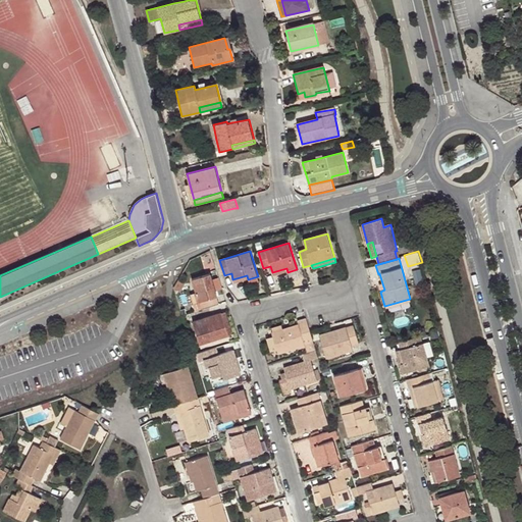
[(192,279),(200,310),(219,304),(210,274),(192,279)]
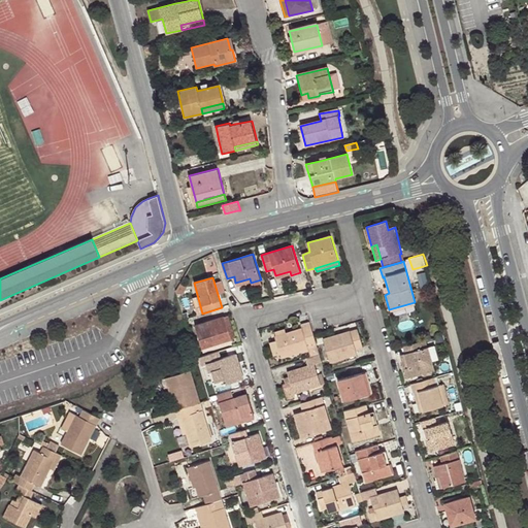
[(222,307),(202,314),(204,319),(224,314),(222,307)]
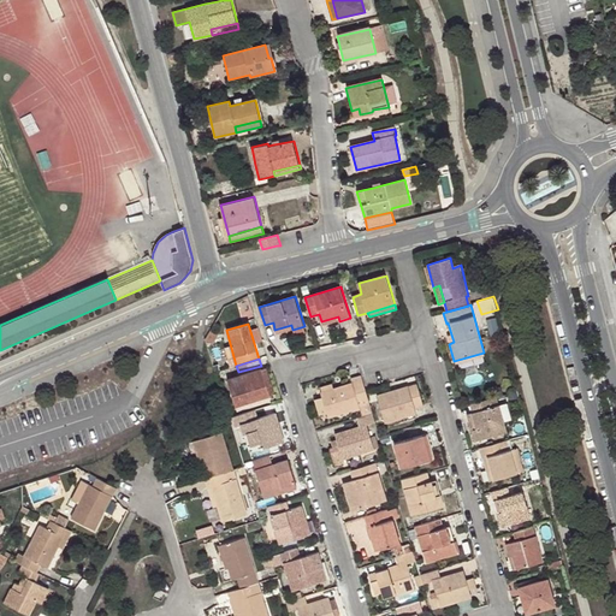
[(261,366),(238,372),(240,375),(261,369),(261,366)]
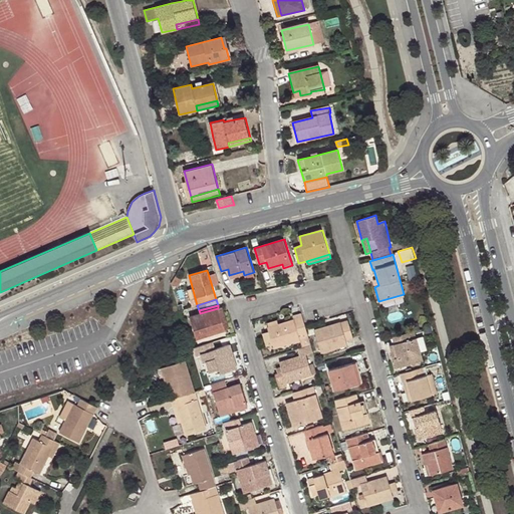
[(218,308),(200,313),(188,317),(196,340),(226,331),(218,308)]
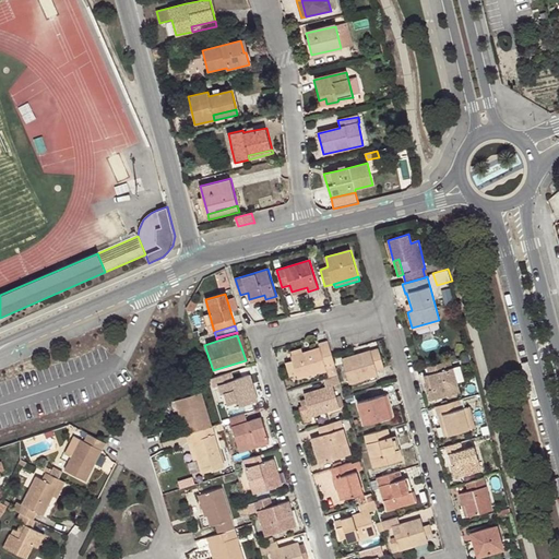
[(336,367),(333,354),(329,341),(318,343),(319,347),(302,353),(292,355),(290,356),(292,360),(297,376),(298,379),(336,367)]
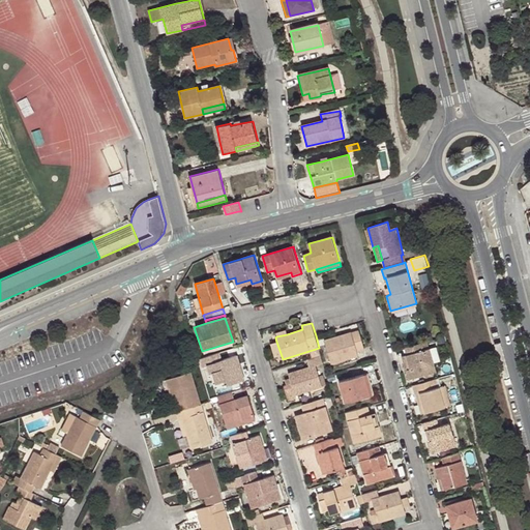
[(359,331),(325,342),(331,364),(358,356),(357,351),(365,349),(359,331)]
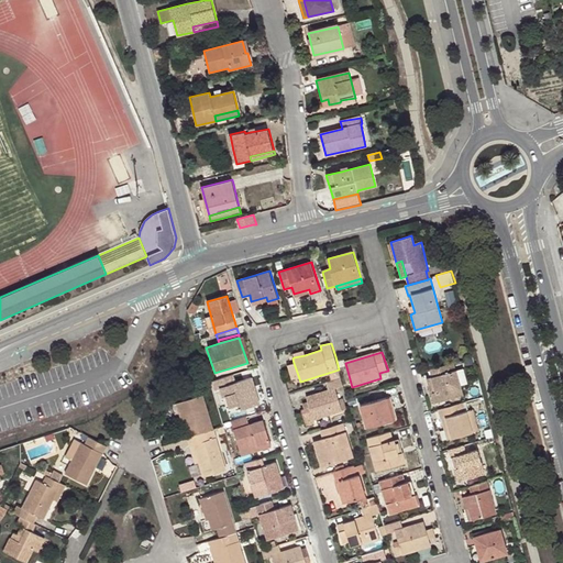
[(247,363),(214,373),(216,375),(247,365),(247,363)]
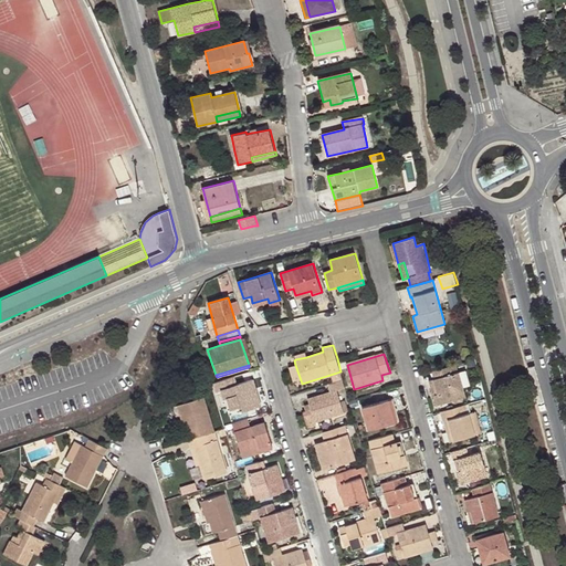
[(293,381),(301,380),(295,365),(290,367),(293,381)]
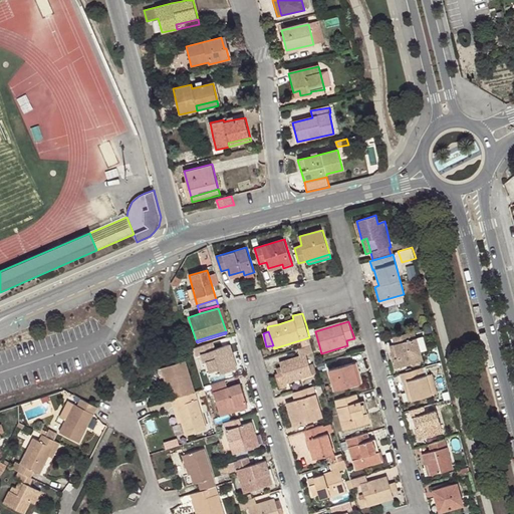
[(412,340),(410,333),(392,338),(394,344),(398,357),(395,358),(398,367),(424,360),(418,338),(412,340)]
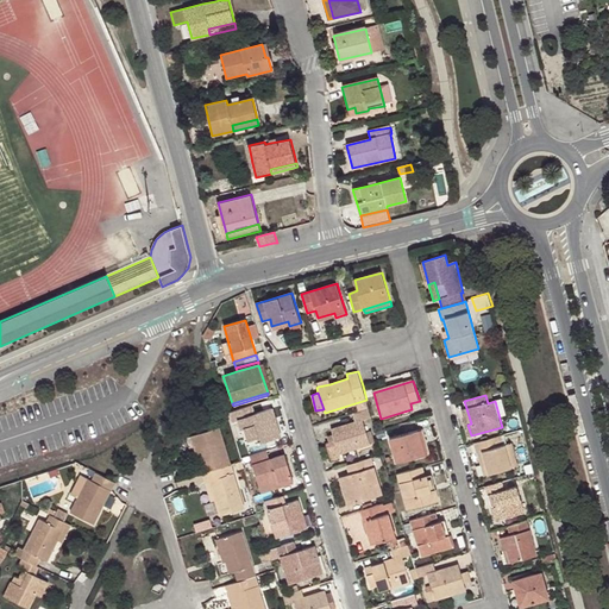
[(252,406),(228,412),(232,422),(238,420),(240,429),(244,429),(248,439),(255,437),(257,445),(278,439),(272,419),(276,418),(274,409),(255,414),(252,406)]
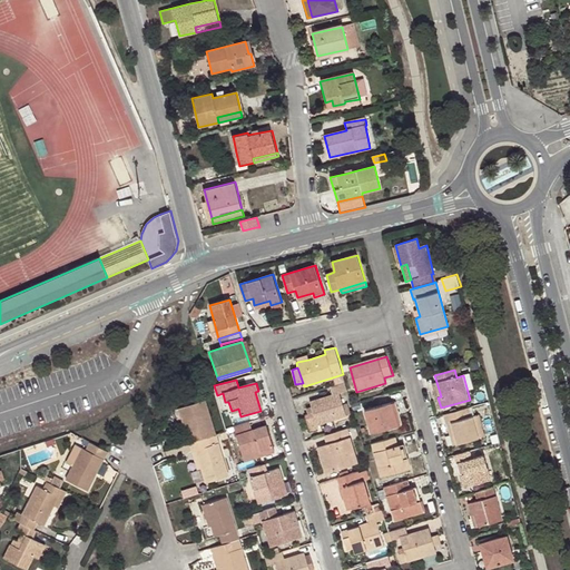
[(347,391),(345,383),(330,387),(332,395),(310,401),(311,406),(313,412),(307,414),(306,414),(312,431),(318,430),(317,425),(346,418),(340,393),(347,391)]
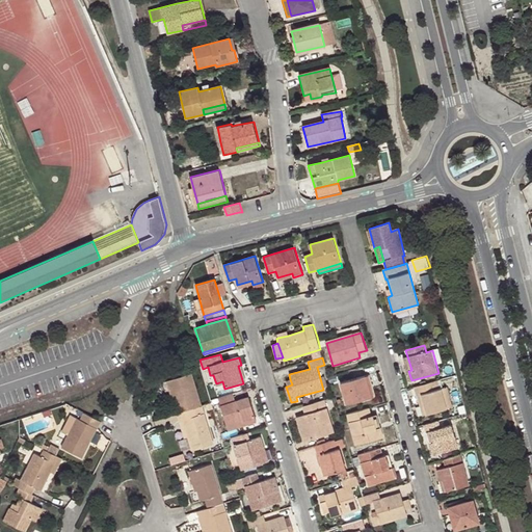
[(246,382),(241,365),(238,366),(243,383),(246,382)]
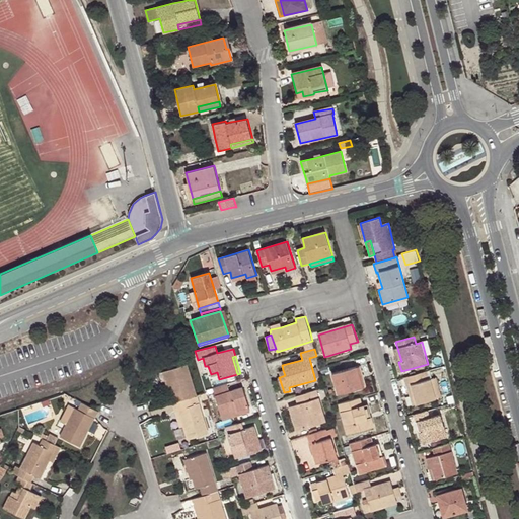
[(168,395),(171,403),(195,396),(184,364),(161,371),(165,384),(169,383),(172,393),(168,395)]
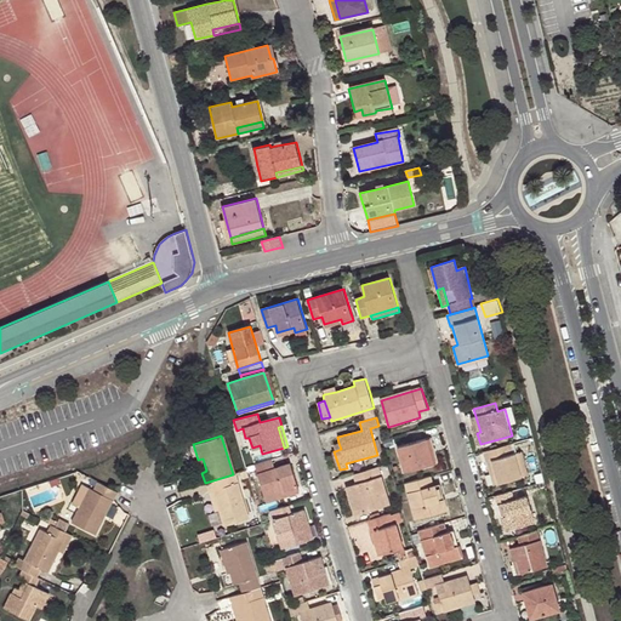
[(249,438),(245,438),(250,457),(262,454),(260,445),(252,448),(249,438)]
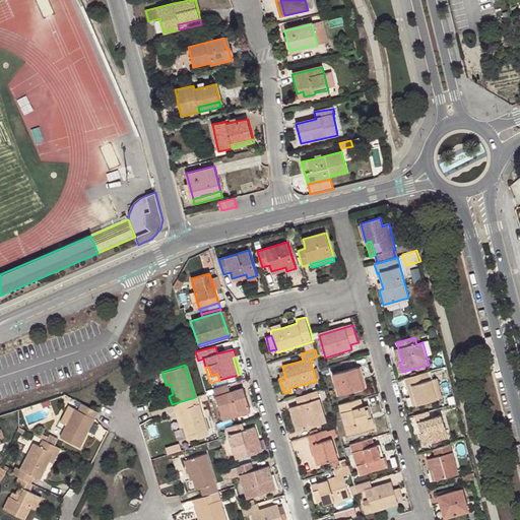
[(362,367),(358,368),(364,388),(367,387),(362,367)]
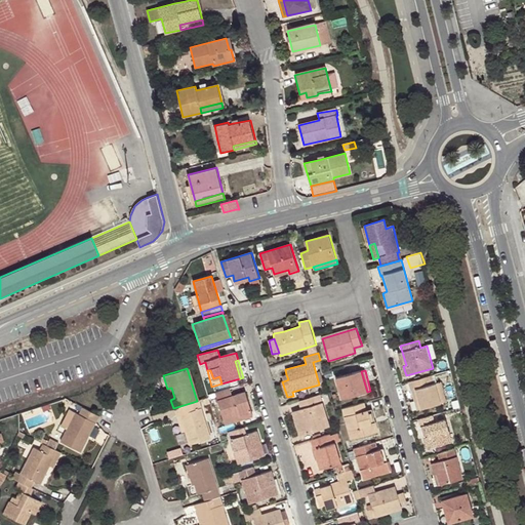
[(367,392),(361,371),(336,378),(342,400),(367,392)]
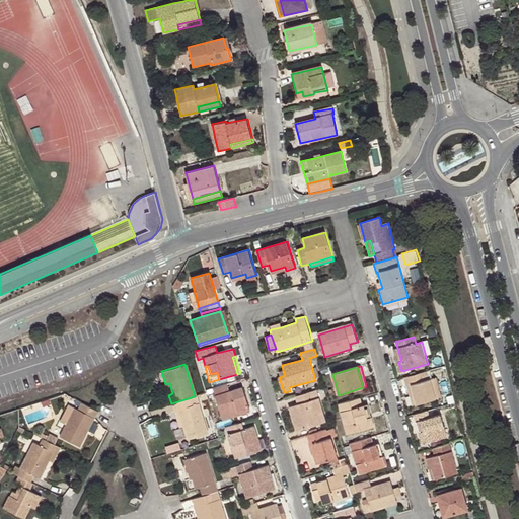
[(430,380),(428,372),(403,379),(409,396),(413,395),(416,404),(441,397),(435,378),(430,380)]
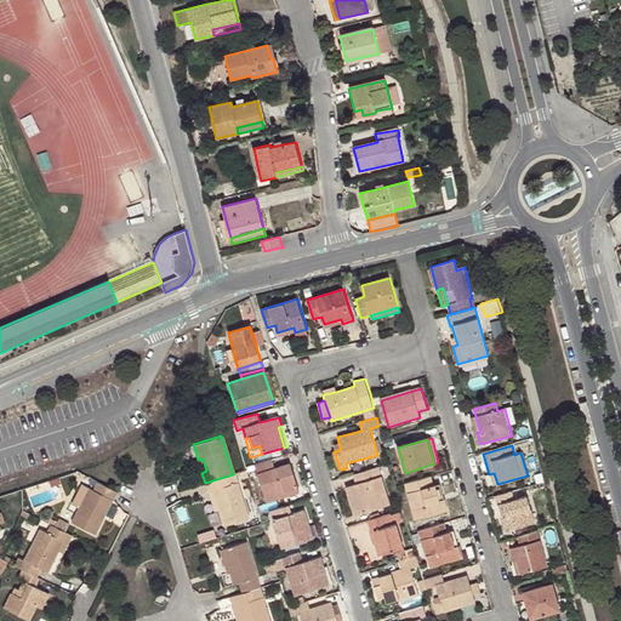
[(273,460),(255,465),(266,503),(284,497),(283,493),(298,488),(291,462),(274,466),(273,460)]
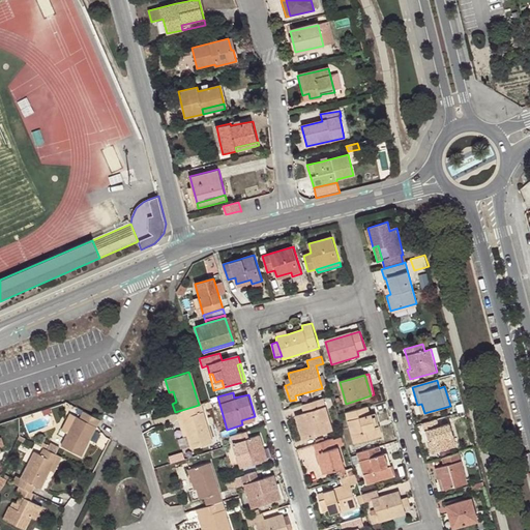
[(332,431),(323,398),(301,405),(303,413),(295,415),(299,428),(302,427),(306,438),(332,431)]
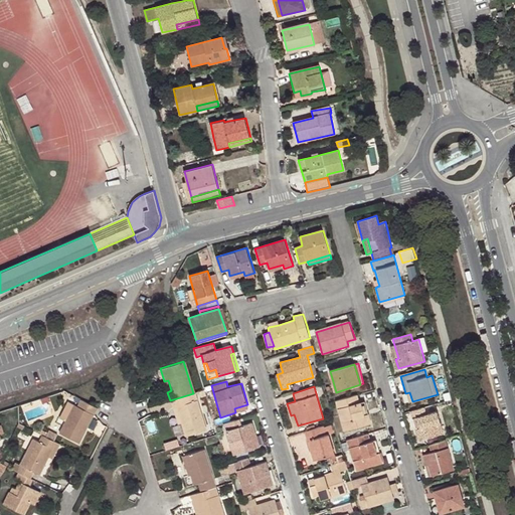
[(193,393),(170,400),(172,407),(176,406),(180,422),(185,437),(205,430),(193,393)]
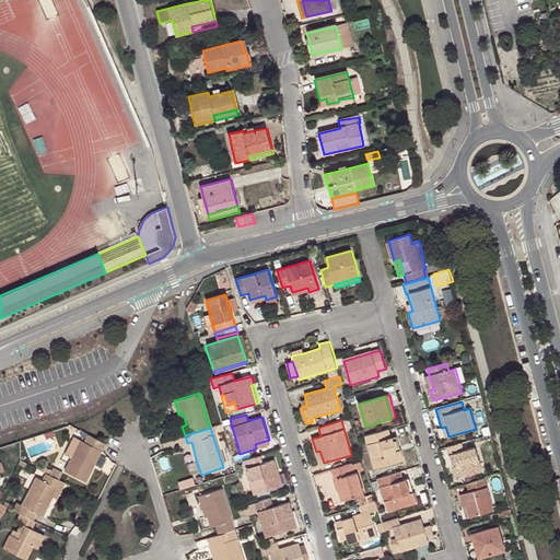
[(391,438),(388,430),(365,436),(374,469),(405,461),(401,451),(397,452),(393,436),(391,438)]
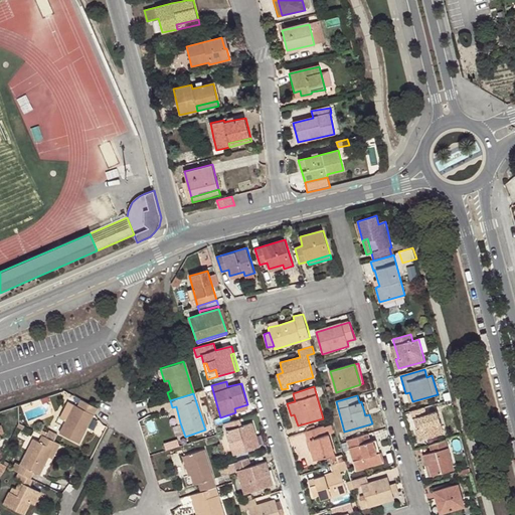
[(97,408),(81,400),(77,407),(73,405),(59,434),(79,444),(97,408)]
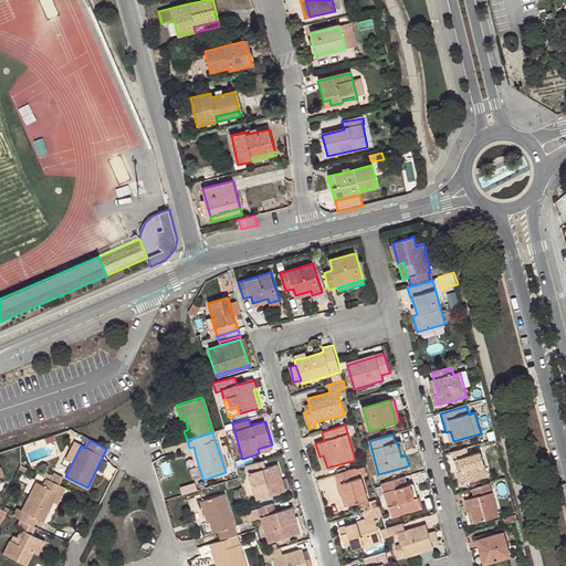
[(402,440),(397,441),(401,457),(406,456),(402,440)]
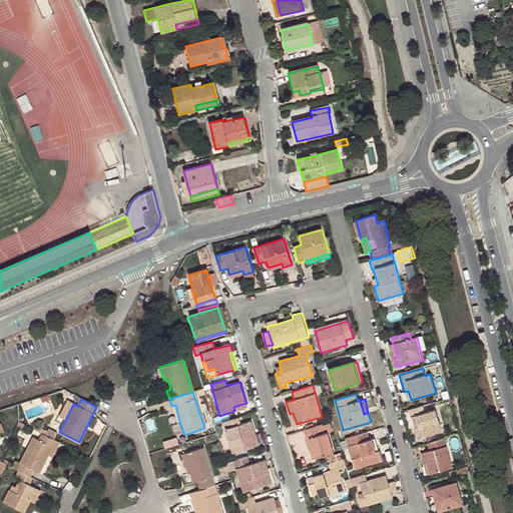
[(247,407),(246,403),(233,407),(234,411),(247,407)]
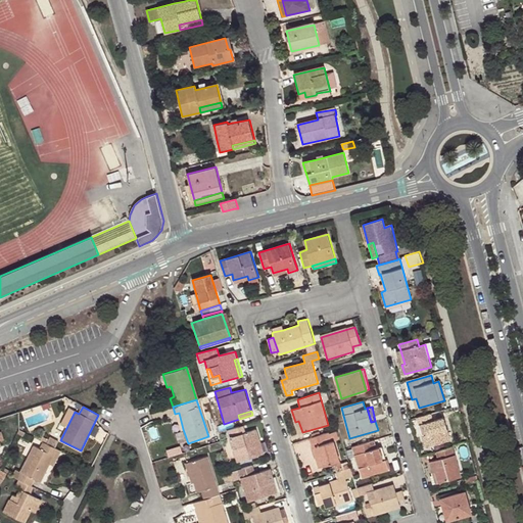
[(179,413),(175,414),(180,430),(183,429),(179,413)]
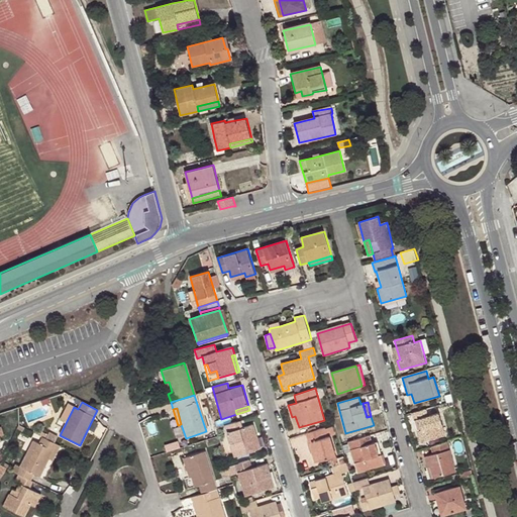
[(429,414),(428,409),(412,414),(416,429),(420,429),(424,441),(446,435),(439,412),(429,414)]
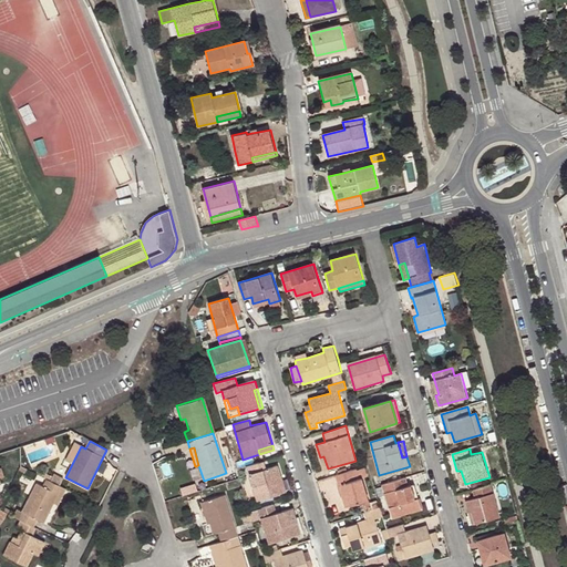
[(264,461),(245,466),(256,501),(282,493),(278,475),(282,474),(279,465),(266,468),(264,461)]
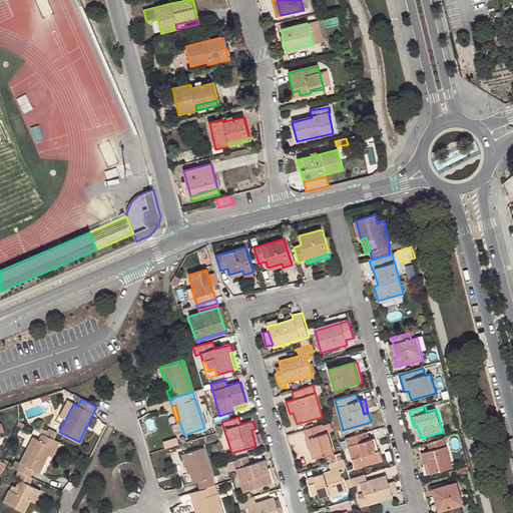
[(28,426),(19,422),(16,427),(25,431),(28,426)]
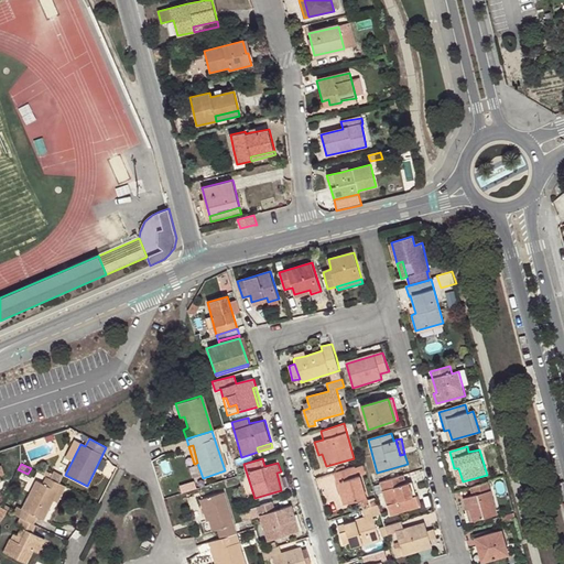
[(367,475),(364,465),(355,467),(358,477),(362,476),(367,475)]
